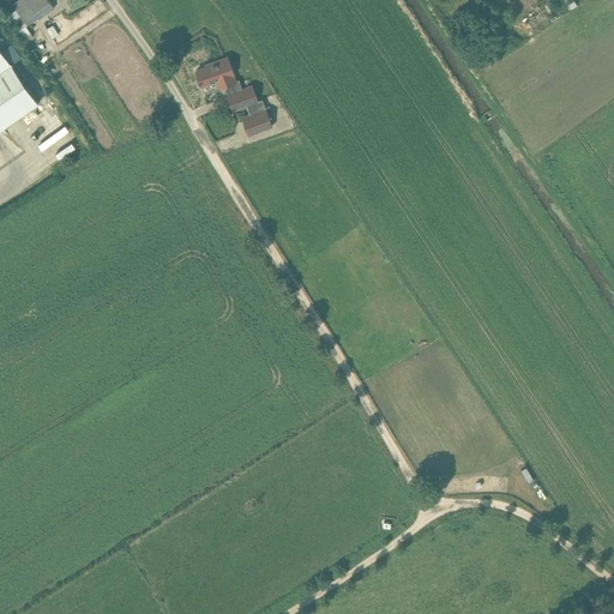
[(49,0),(19,0),(13,5),(17,10),(11,14),(22,30),(38,18),(38,19),(55,7),(49,0)]
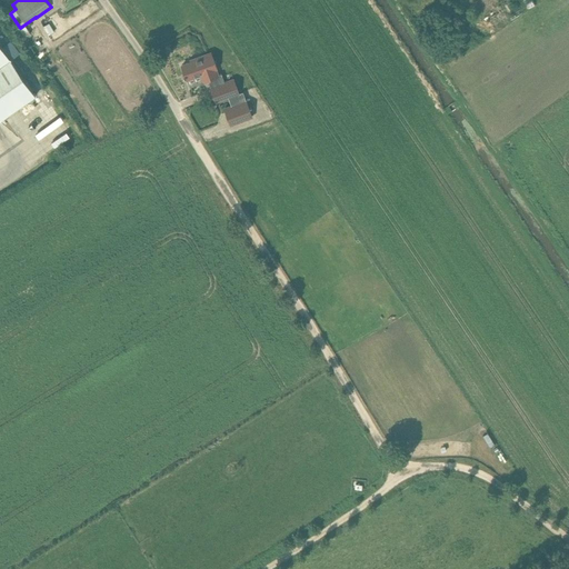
[(0,120),(36,96),(0,43),(0,120)]
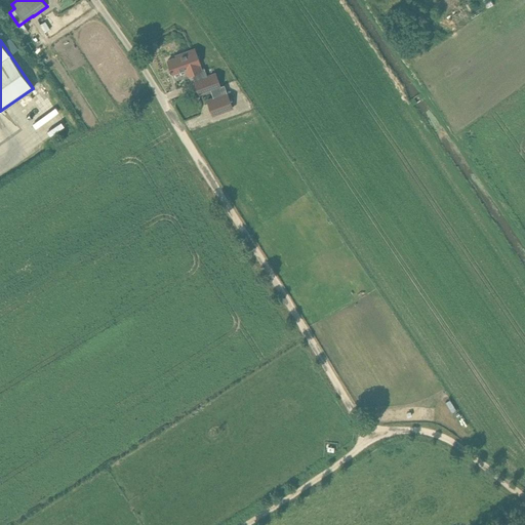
[(179,52),(180,55),(168,61),(172,73),(186,68),(188,75),(193,73),(195,80),(195,81),(199,94),(221,86),(217,73),(207,76),(204,69),(203,69),(201,64),(202,64),(196,47),(179,52)]
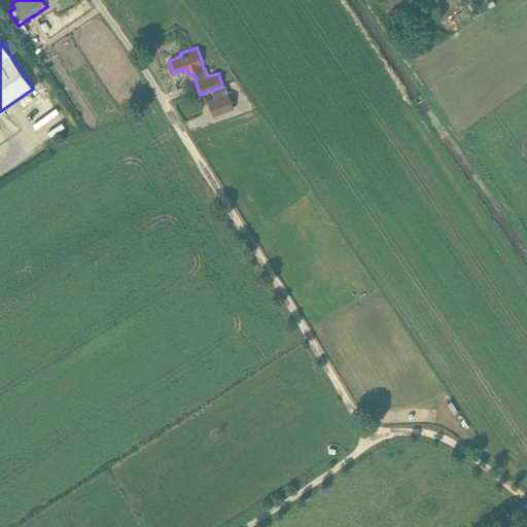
[(227,92),(207,99),(214,117),(235,109),(227,92)]
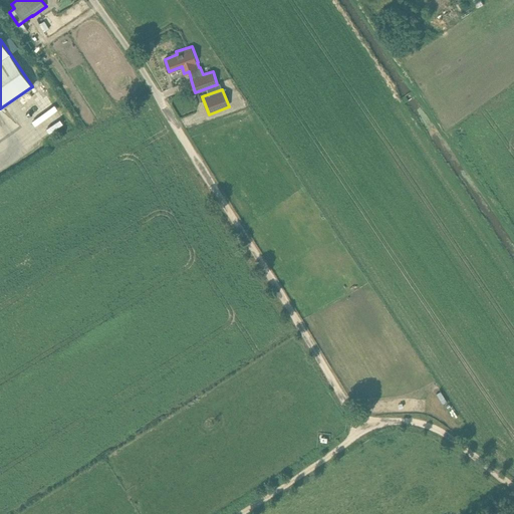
[(25,105),(30,113),(50,100),(45,92),(25,105)]
